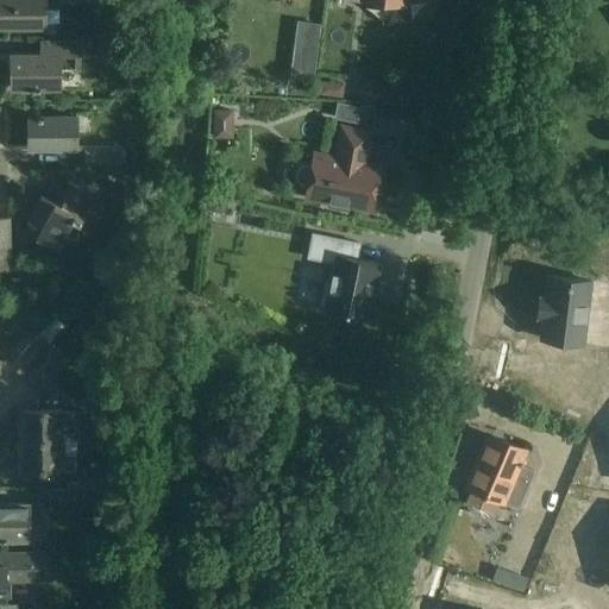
[(58,0),(0,0),(0,26),(45,27),(45,8),(58,8),(58,0)]
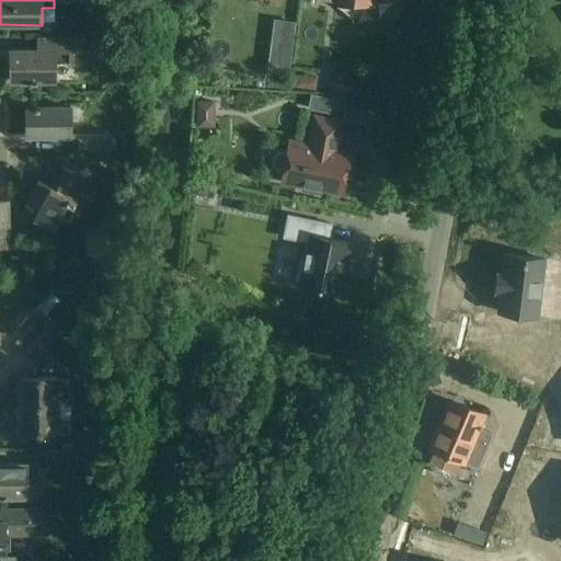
[(10,50),(10,52),(11,81),(56,80),(55,66),(75,65),(73,36),(36,36),(37,50),(10,50)]
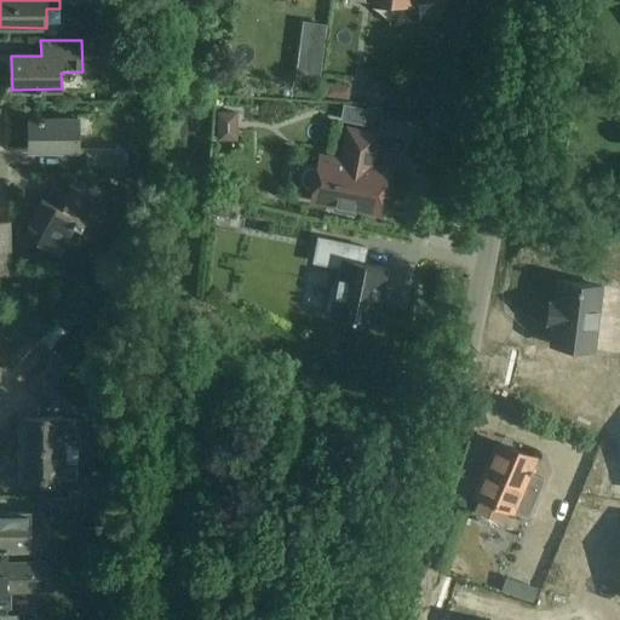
[(78,119),(53,120),(29,120),(29,151),(79,150),(78,119)]
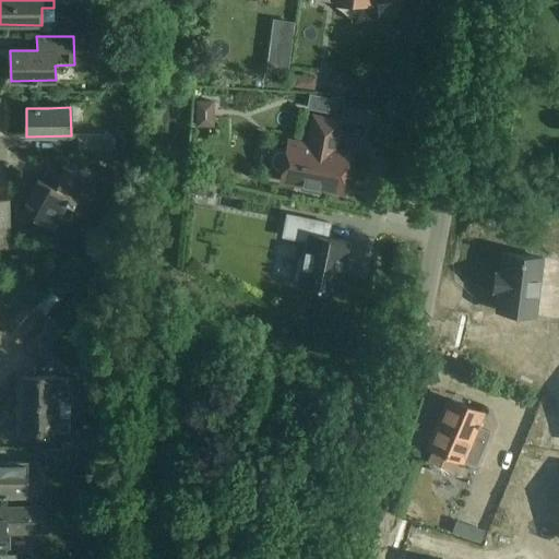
[(274,168),(276,169),(282,170),(280,181),(301,186),(300,190),(319,193),(319,189),(341,193),(348,153),(335,150),(341,121),(312,116),(307,144),(287,141),(286,151),(281,150),(277,150),(275,150),(273,152),(271,154),(269,156),(269,159),(269,161),(270,164),(271,167),(272,168),(274,168)]
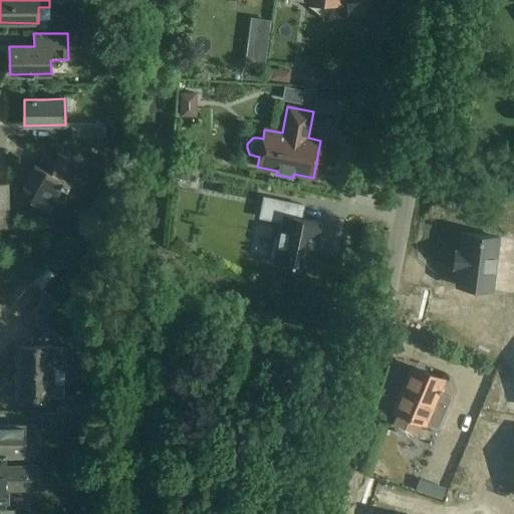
[(71,140),(101,140),(101,124),(71,124),(71,140)]
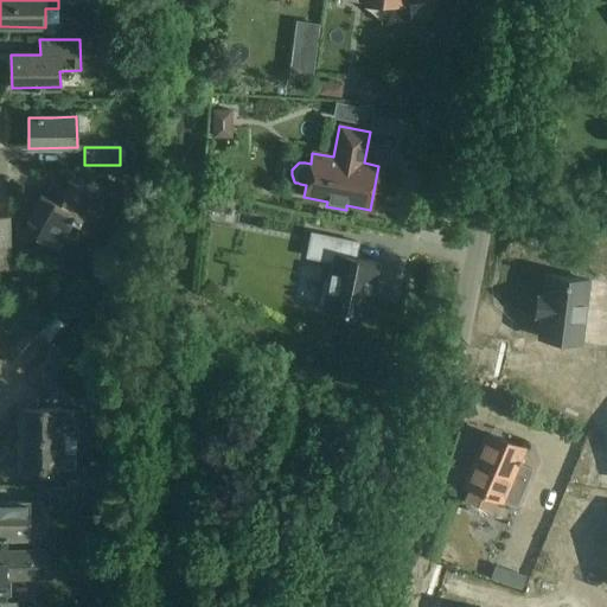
[(23,231),(44,242),(58,248),(72,218),(78,221),(91,193),(55,176),(45,197),(40,195),(23,231)]
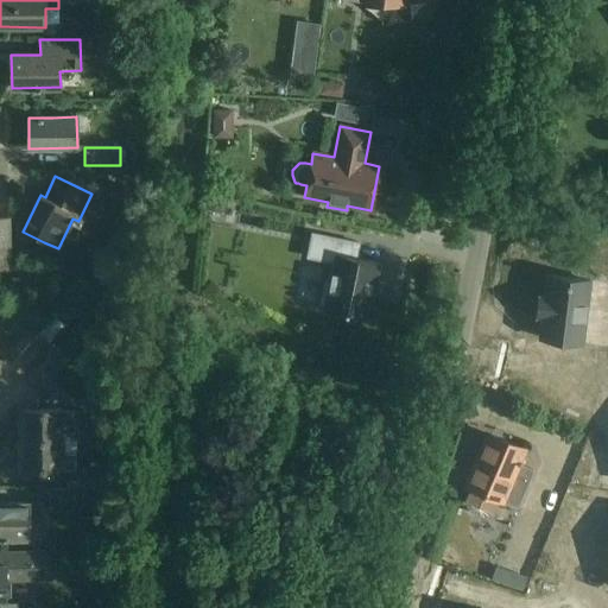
[(324,311),(363,318),(371,284),(374,285),(379,264),(355,259),(359,244),(312,234),(308,258),(334,263),(329,284),(324,283),(320,304),(325,305),(324,311)]
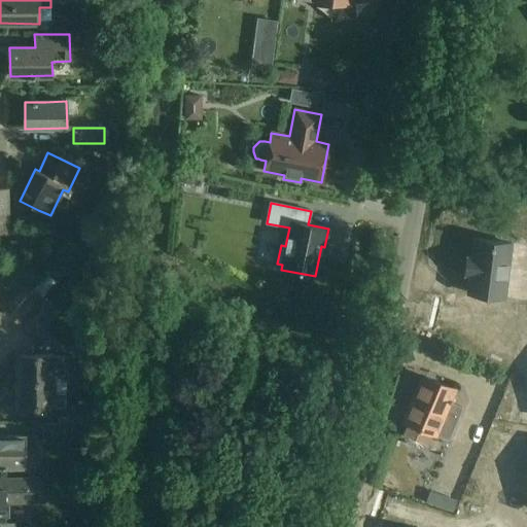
[(470,275),(467,293),(504,297),(511,244),(475,239),(472,257),(467,257),(465,274),(470,275)]
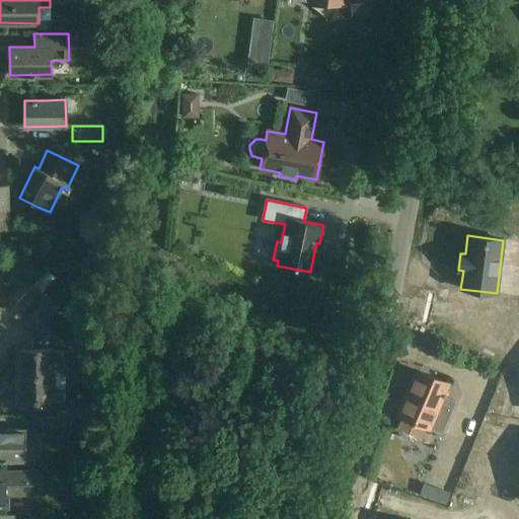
[(9,309),(18,319),(41,297),(31,287),(9,309)]
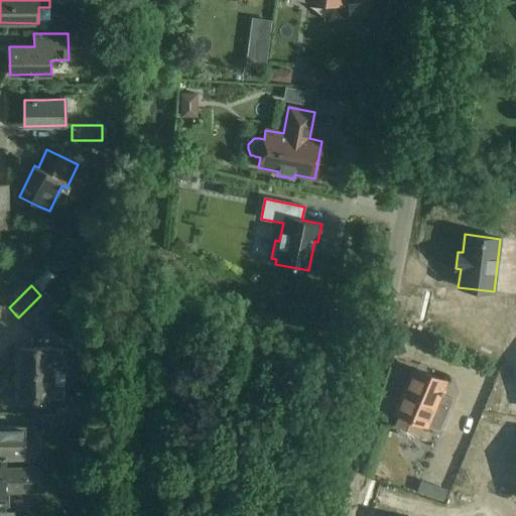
[(21,319),(33,330),(54,304),(42,294),(21,319)]
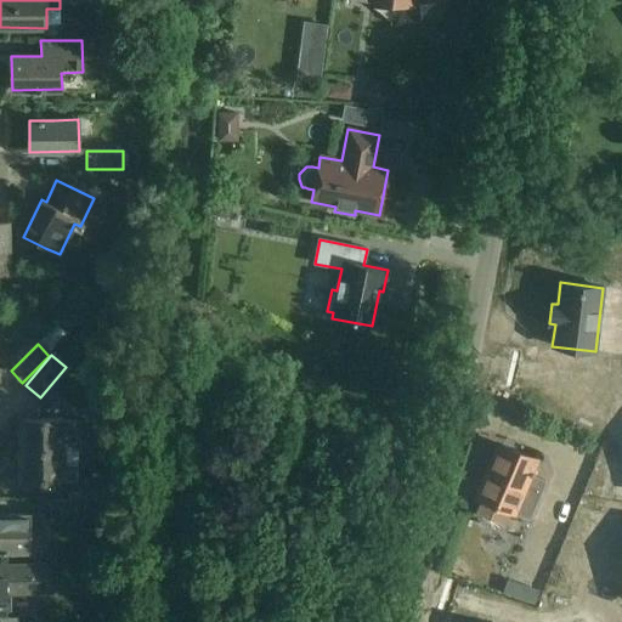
[(63,419),(22,419),(22,448),(63,450),(83,450),(83,419),(63,419)]
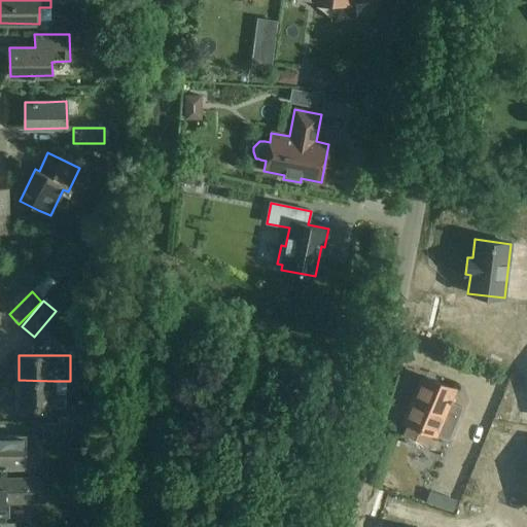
[(406,423),(408,423),(402,436),(406,443),(418,448),(425,446),(430,433),(448,441),(461,408),(450,402),(452,399),(448,398),(452,389),(425,378),(406,423)]
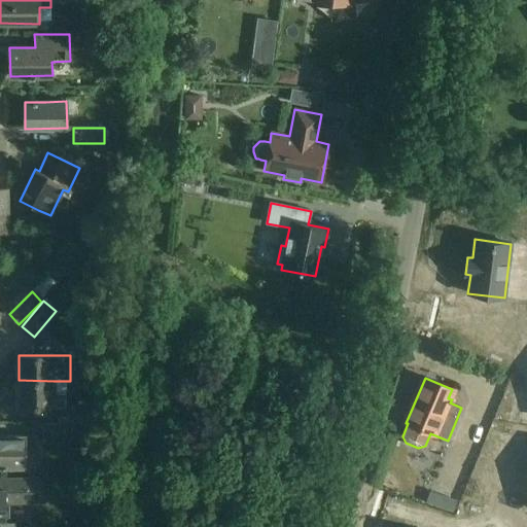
[(54,381),(19,380),(19,406),(53,406),(53,407),(60,407),(60,422),(93,423),(93,407),(65,406),(65,393),(54,393),(54,381)]
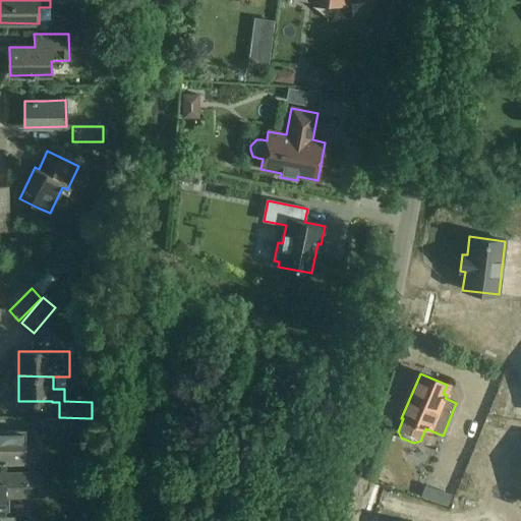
[(43,419),(43,435),(76,433),(76,419),(43,419)]
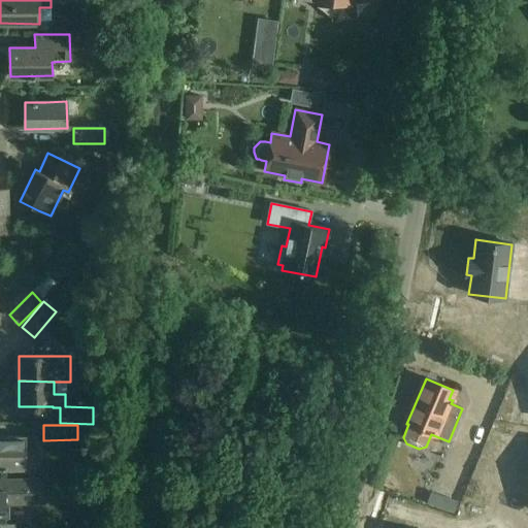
[(38,437),(6,437),(0,437),(0,466),(25,466),(25,449),(38,448),(38,437)]
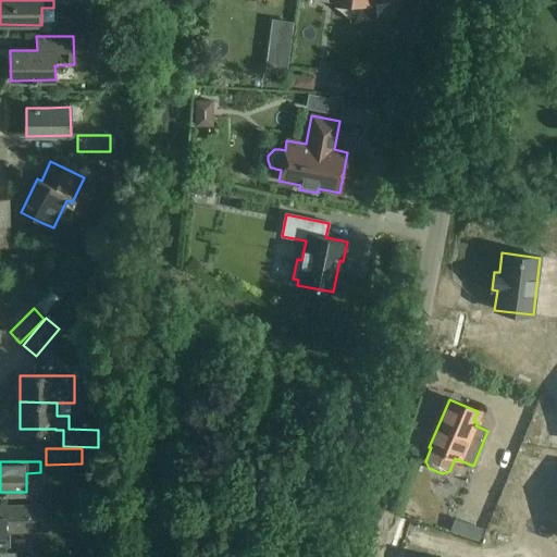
[(0,549),(4,549),(4,532),(41,532),(41,506),(0,506),(0,549)]
